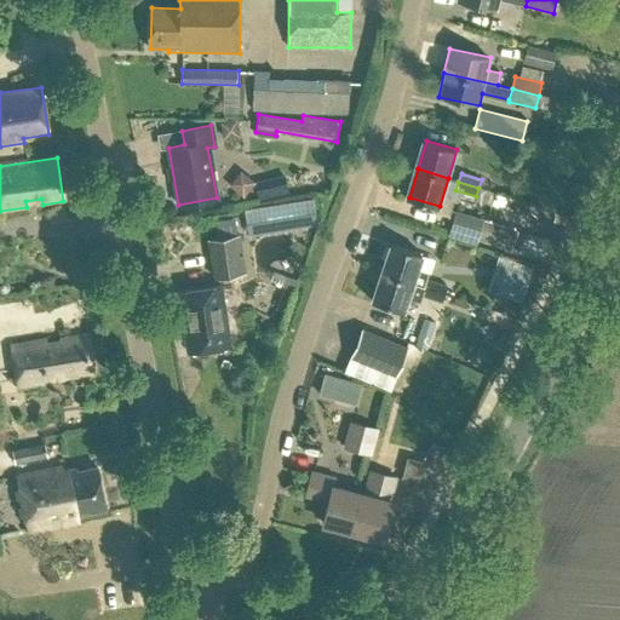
[(455,211),(448,231),(476,240),(483,219),(455,211)]
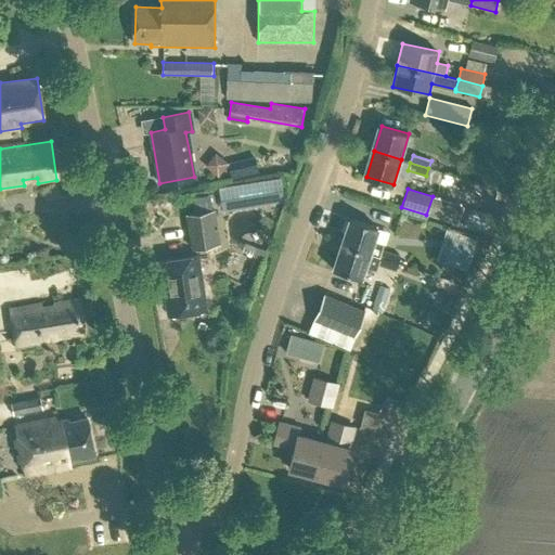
[(504,202),(507,193),(499,189),(495,198),(504,202)]
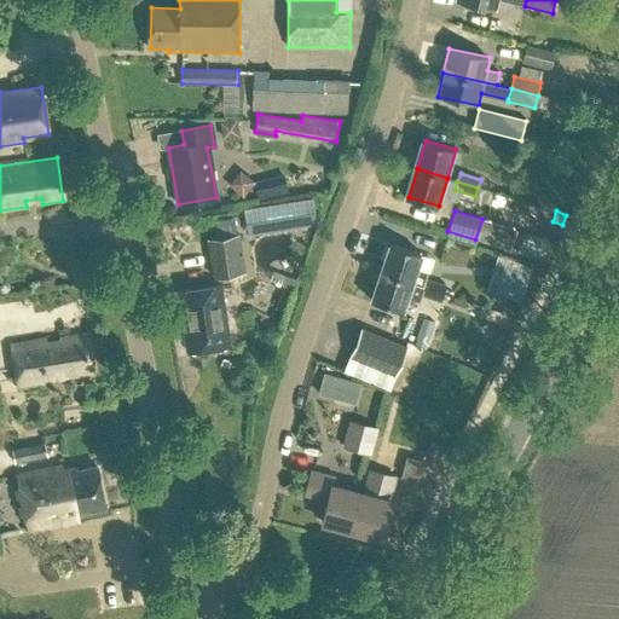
[(521,232),(515,253),(541,259),(545,238),(521,232)]
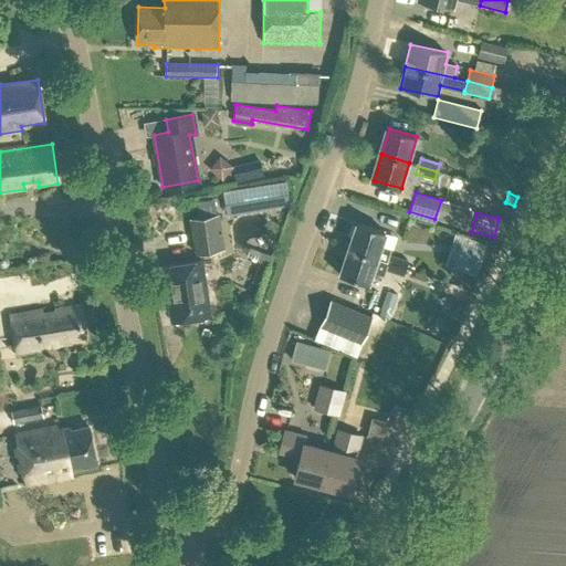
[(195,254),(226,250),(220,215),(189,220),(195,254)]
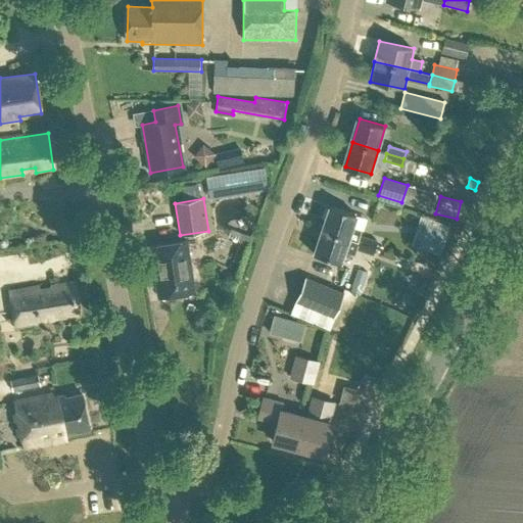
[(329,205),(321,230),(373,246),(375,239),(358,233),(359,229),(350,226),(354,215),(329,205)]
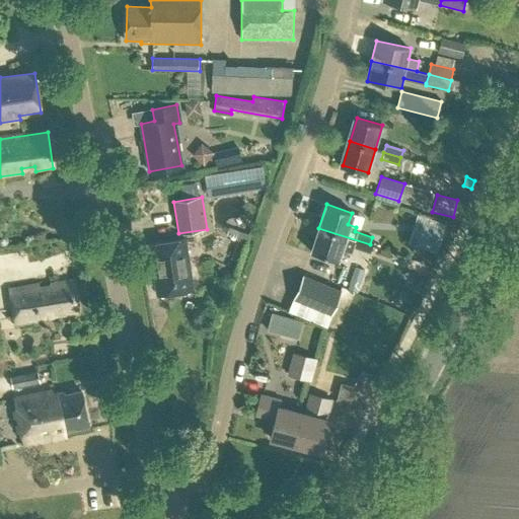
[(408,244),(437,253),(444,232),(415,223),(408,244)]
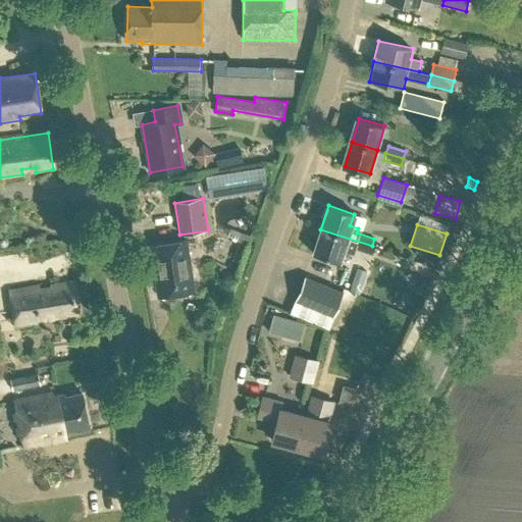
[(372,246),(320,229),(312,253),(337,262),(342,250),(351,253),(353,248),(370,253),(372,247),(372,246)]
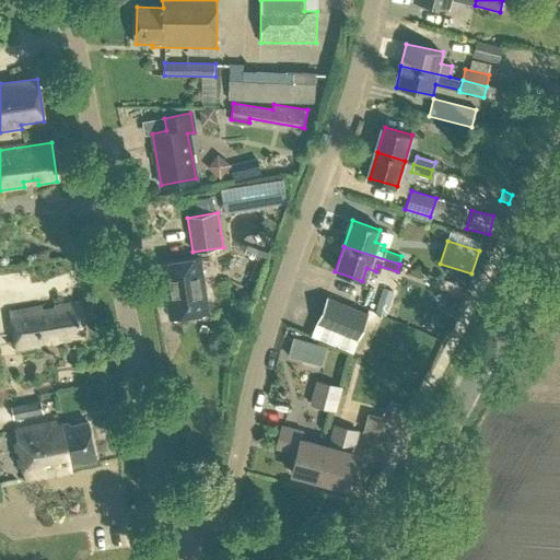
[(171,317),(207,313),(201,260),(165,265),(171,317)]
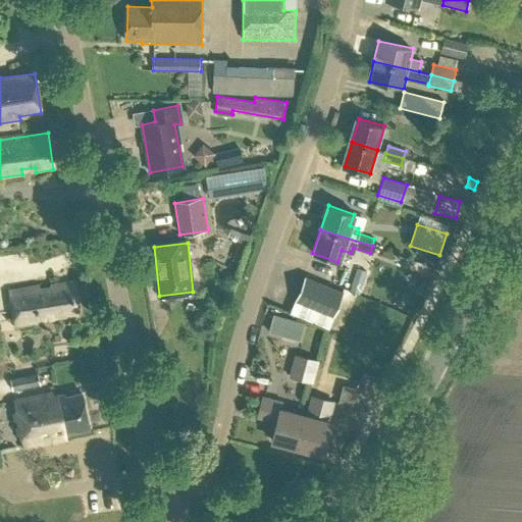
[(332,317),(343,293),(305,277),(295,302),(332,317)]
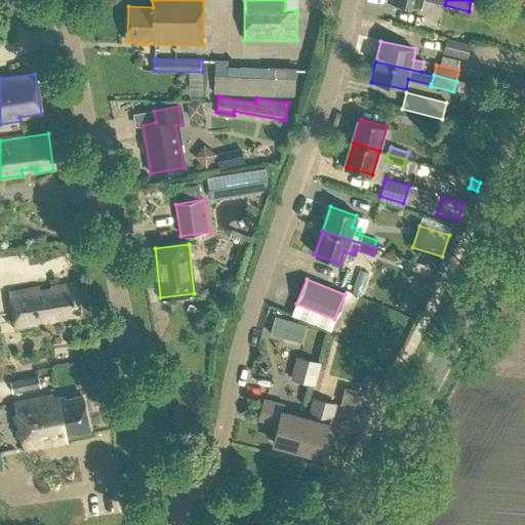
[(15,327),(79,318),(74,284),(51,287),(52,291),(42,293),(41,288),(10,293),(15,327)]
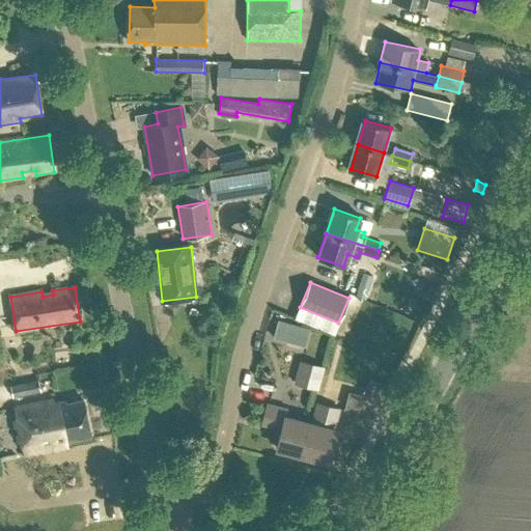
[(287,342),(292,325),(277,320),(272,338),(287,342)]
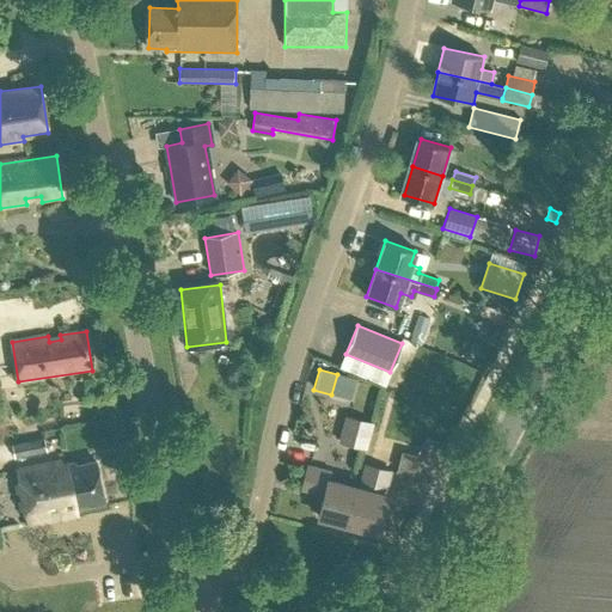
[(348,420),(344,432),(369,438),(372,424),(348,420)]
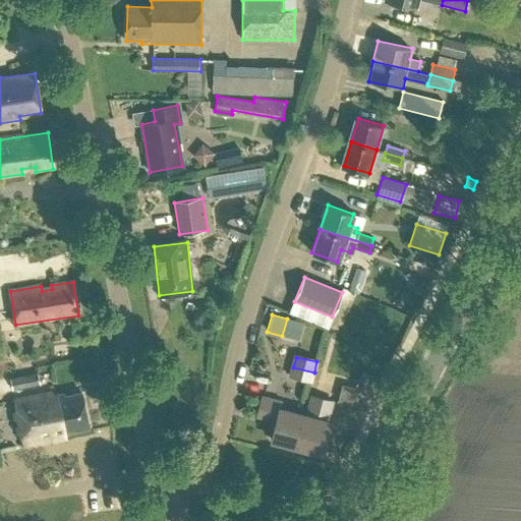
[(314,372),(293,367),(291,378),(311,383),(314,372)]
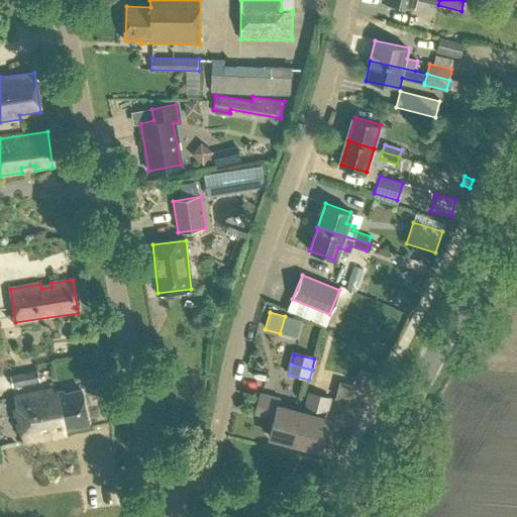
[(13,388),(40,382),(37,370),(10,376),(13,388)]
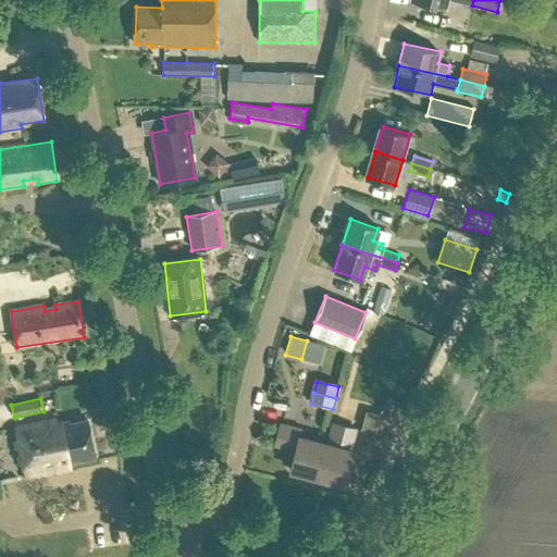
[(56,423),(54,419),(14,426),(24,477),(57,471),(56,465),(94,457),(87,421),(70,424),(69,420),(56,423)]
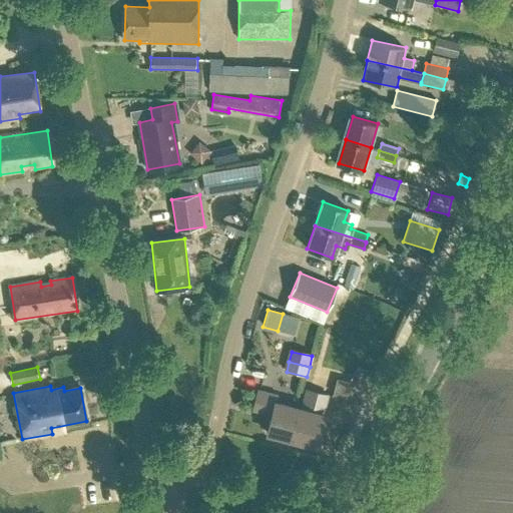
[(288,438),(295,408),(275,403),(277,395),(258,390),(252,409),(272,414),(268,433),(288,438)]
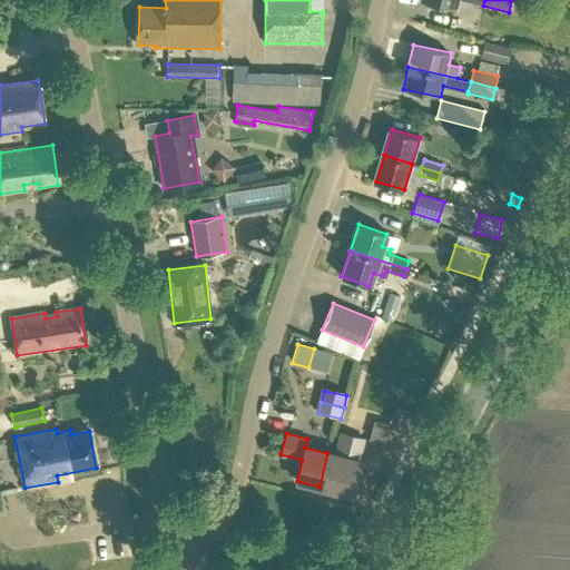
[(327,453),(320,487),(352,495),(361,462),(356,461),(362,439),(340,433),(334,455),(327,453)]
